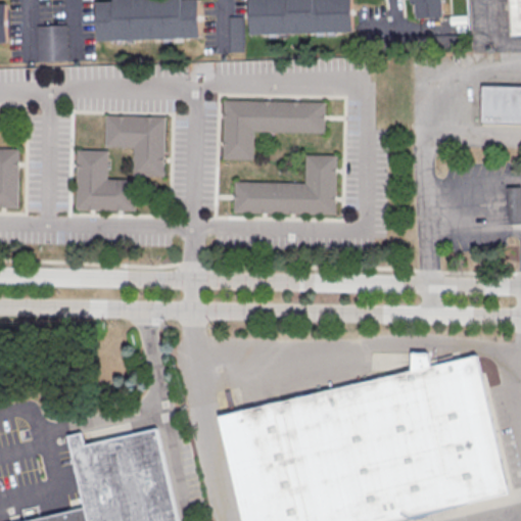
[(93,5),(95,44),(197,40),(195,0),(179,0),(110,0),(110,4),(93,5)]
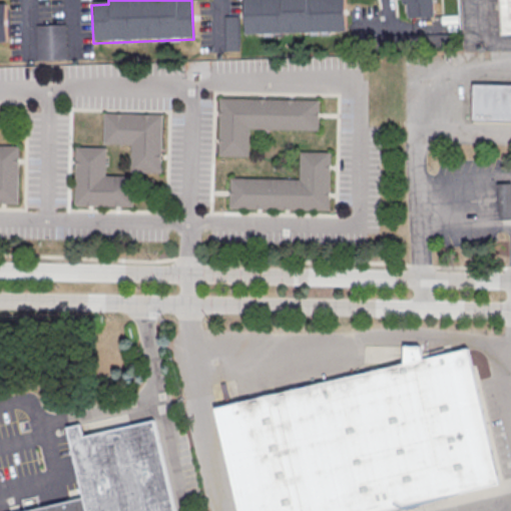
[(344,31),(343,0),(242,0),(242,31),(344,31)]
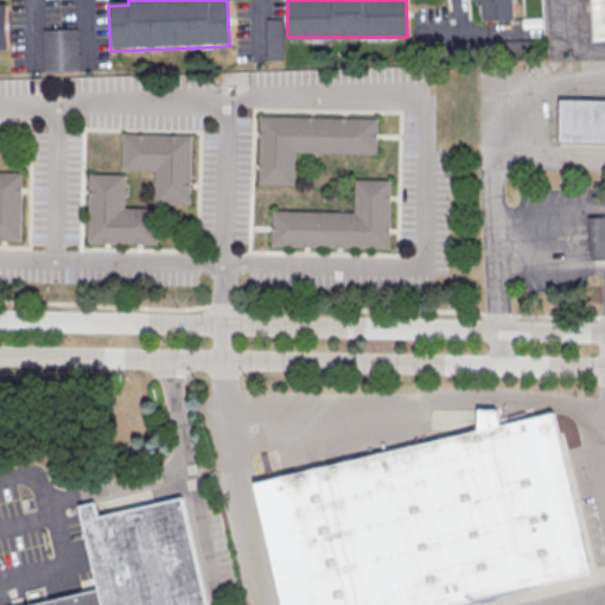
[(472,0),(473,4),(477,4),(478,18),(511,17),(510,0),(472,0)]
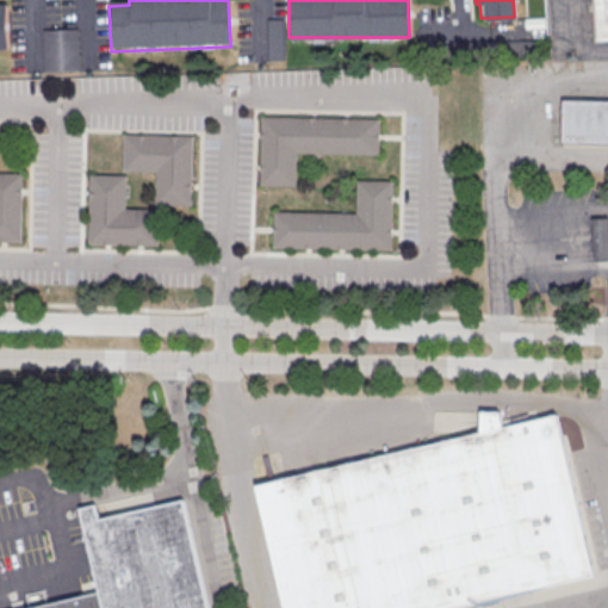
[(607,0),(607,38),(593,39),(590,0),(607,0)]
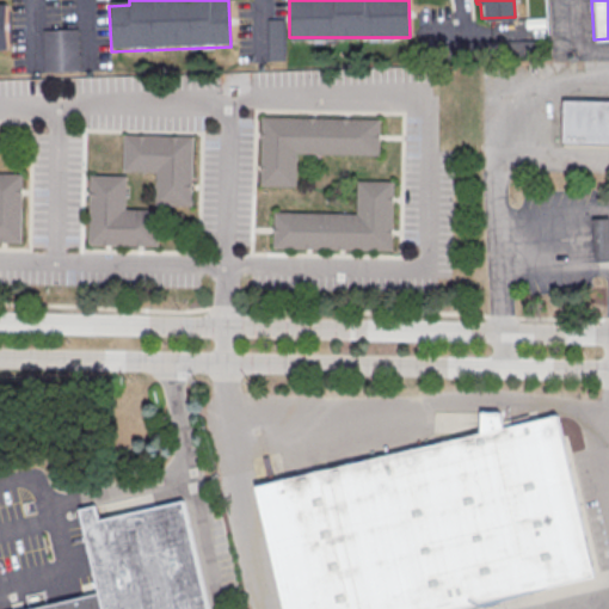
[(281,59),(281,17),(265,17),(265,59),(281,59)]
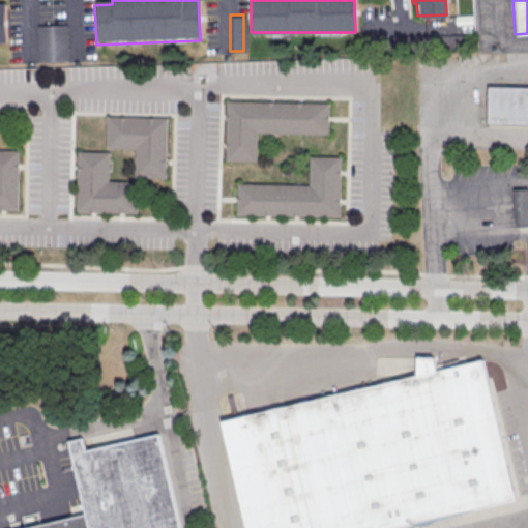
[(65,24),(36,24),(36,60),(65,60),(65,24)]
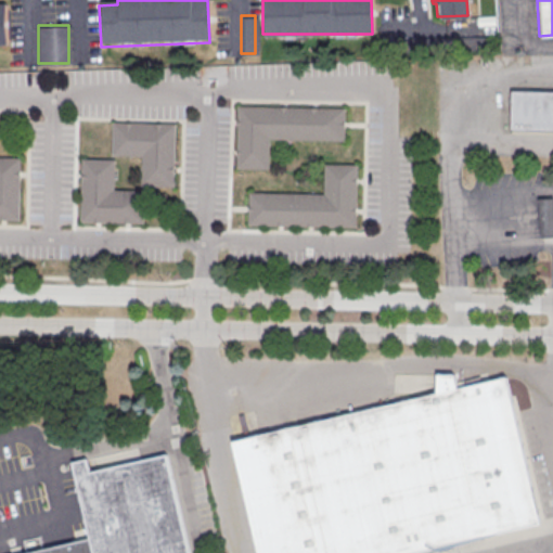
[(552,129),(510,129),(511,90),(552,90),(552,129)]
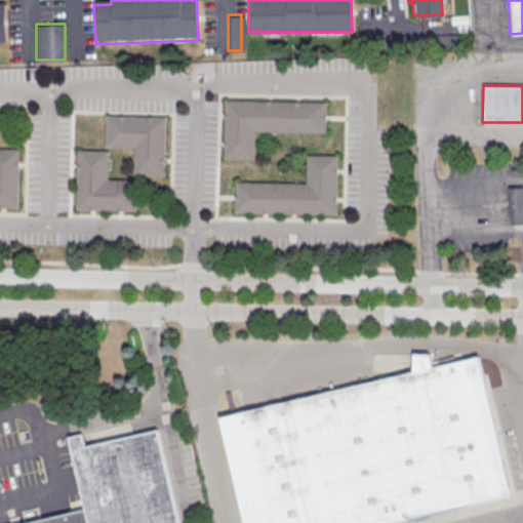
[(223,102),(222,161),(252,161),(253,133),(324,134),(324,105),(223,102)]
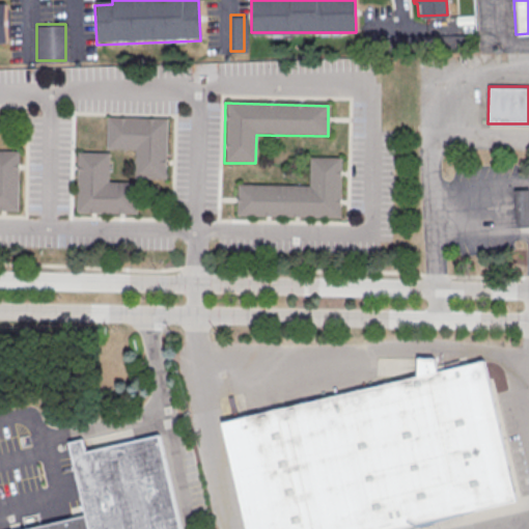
[(166,119),(164,178),(134,178),(134,149),(105,148),(106,117),(166,119)]
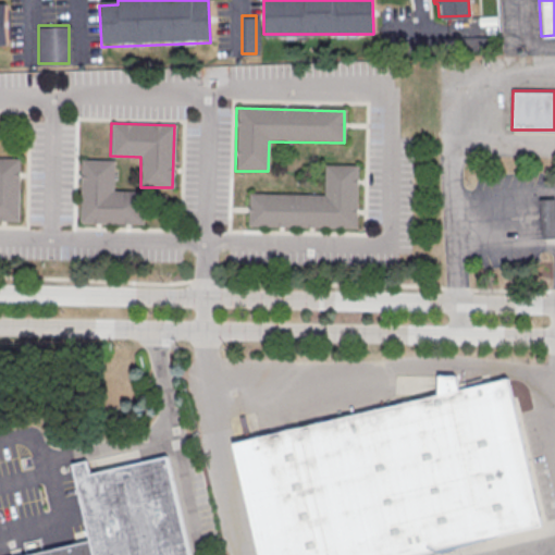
[(0,159),(19,159),(16,223),(0,222),(0,159)]
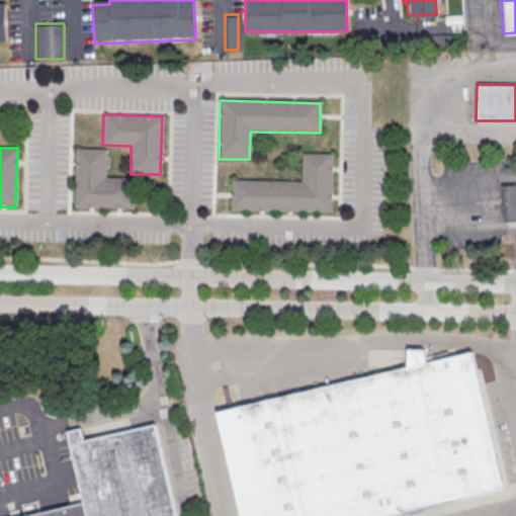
[(73,207),(74,149),(104,150),(104,178),(133,178),(132,208),(73,207)]
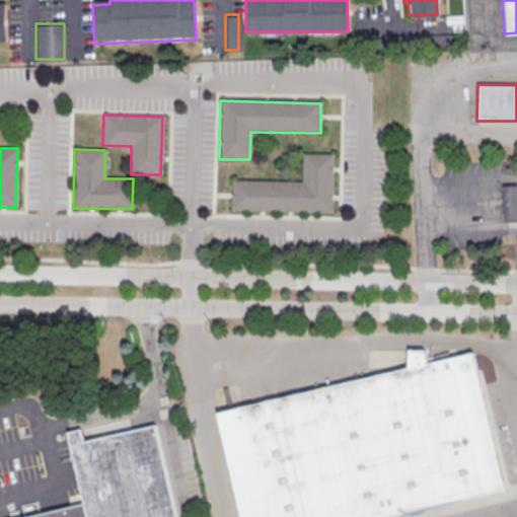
[(330,214),(331,156),(301,155),(301,182),(231,181),(230,212),(330,214)]
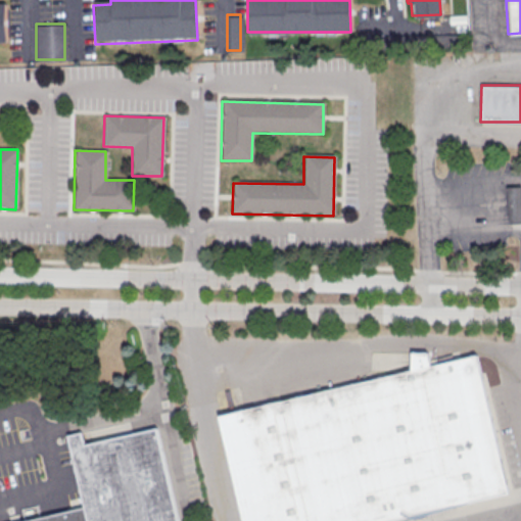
[(507,187),(520,186),(520,223),(509,223),(507,187)]
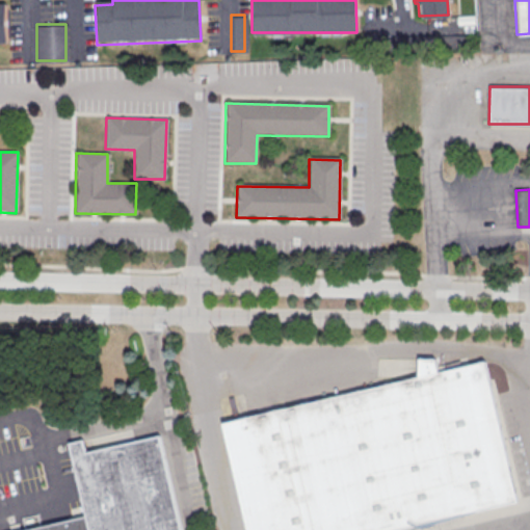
[(377,529),(343,395),(418,376),(419,358),(434,359),(438,372),(483,362),(515,500),(391,529),(377,529)]
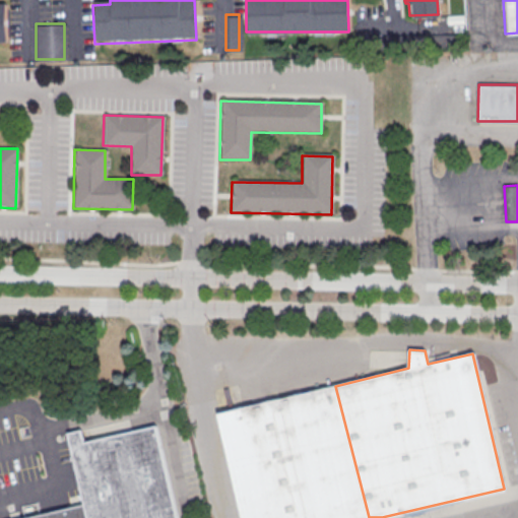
[(369,517),(241,517),(216,413),(335,386),(369,517)]
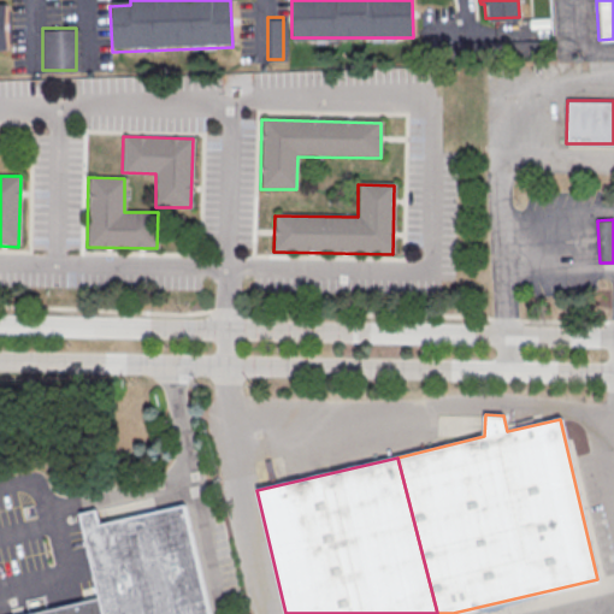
[(102,613),(99,596),(80,513),(95,509),(99,524),(182,503),(208,613),(102,613)]
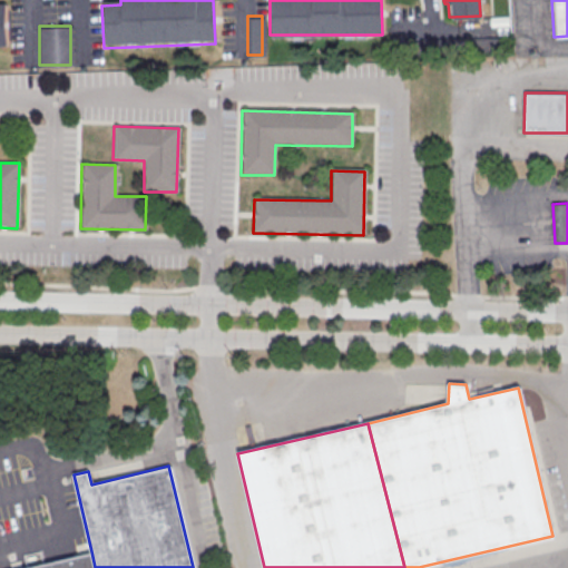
[(95,567),(21,567),(91,551),(95,567)]
